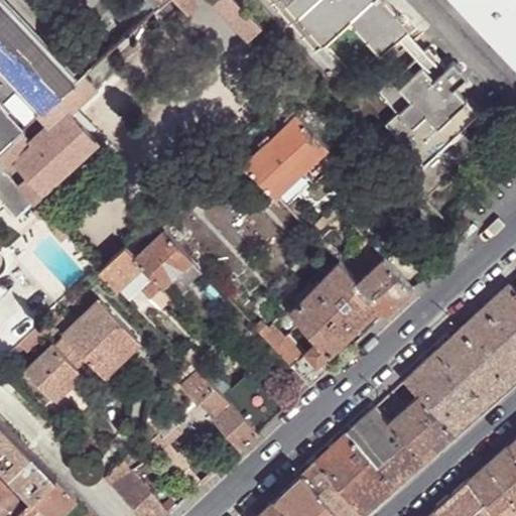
[(3,0),(0,0),(0,5),(75,83),(98,61),(92,54),(73,72),(69,67),(3,0)]
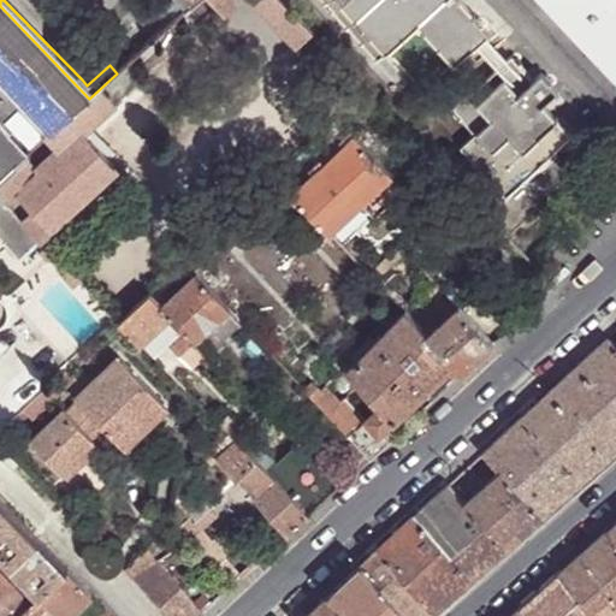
[(208,1),(206,0),(194,0),(193,1),(187,7),(177,17),(183,24),(208,1)]
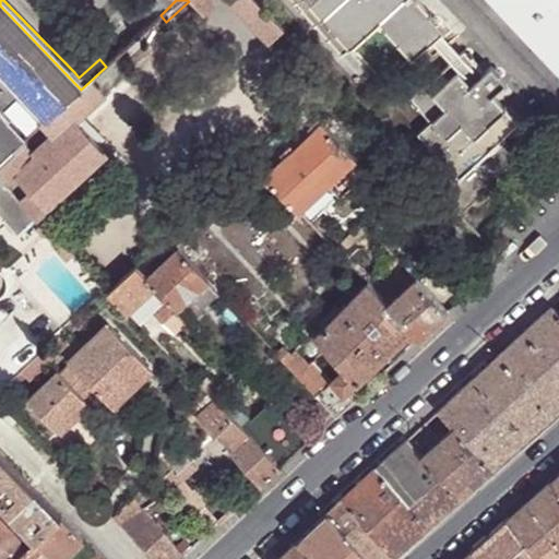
[(217,0),(187,0),(189,1),(202,15),(217,0)]
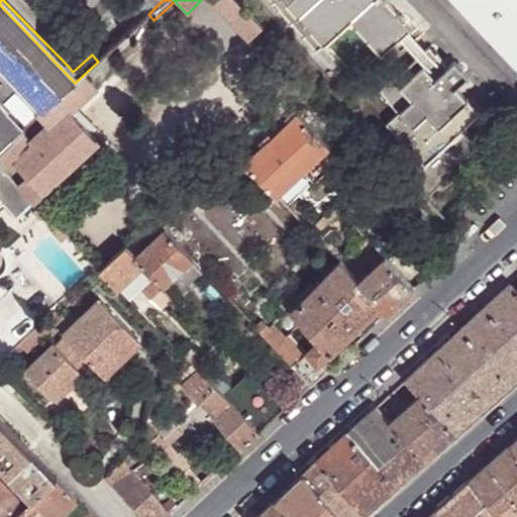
[(260,27),(230,0),(219,0),(213,6),(246,40),(260,27)]
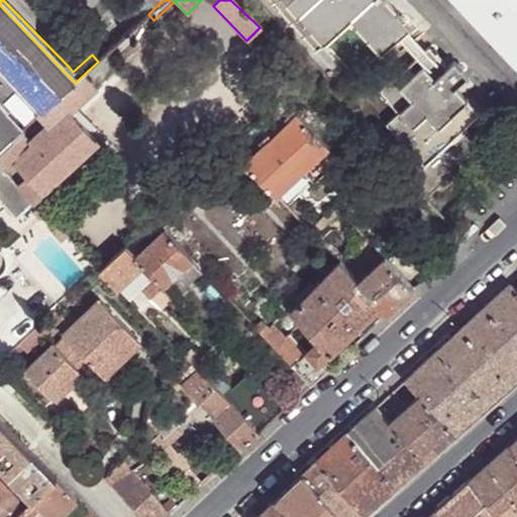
[(269,0),(316,50),(325,42),(326,44),(351,21),(381,53),(391,43),(393,44),(400,38),(408,31),(411,27),(398,13),(399,11),(388,0),(269,0)]
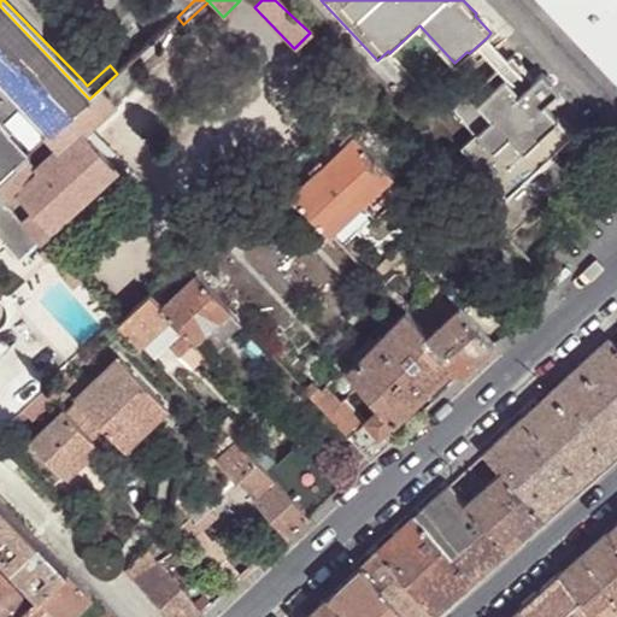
[(616,0),(547,0),(616,72),(616,0)]
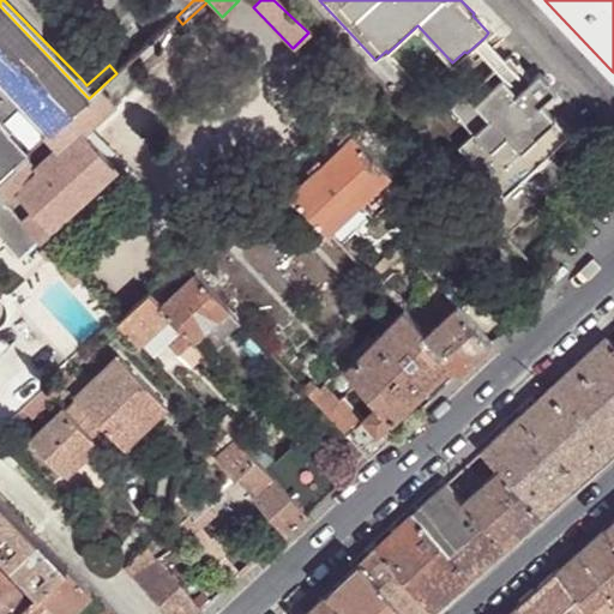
[(0,76),(54,132),(89,98),(0,6),(0,76)]
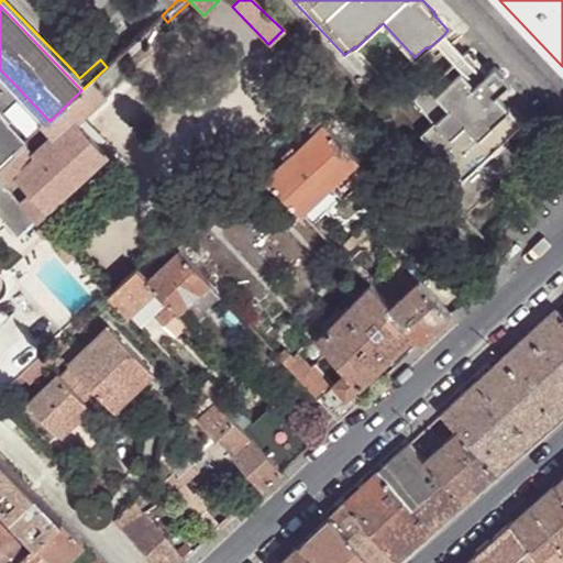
[(142,48),(136,40),(120,55),(127,63),(142,48)]
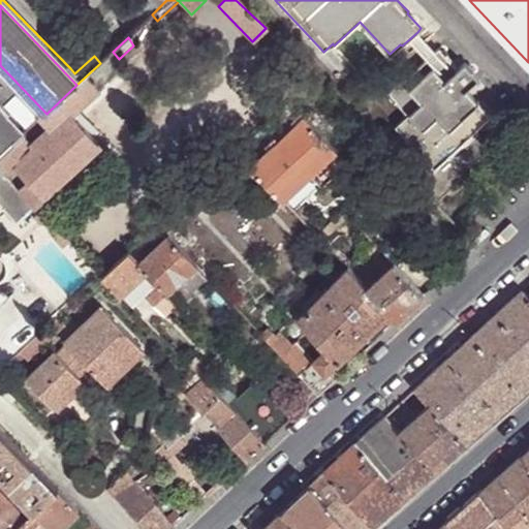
[(421,154),(435,168),(492,116),(466,89),(477,78),(464,63),(459,67),(447,54),(446,55),(439,50),(436,52),(427,59),(405,80),(403,78),(389,92),(397,100),(396,102),(407,116),(396,127),(408,139),(406,141),(419,155),(421,154)]
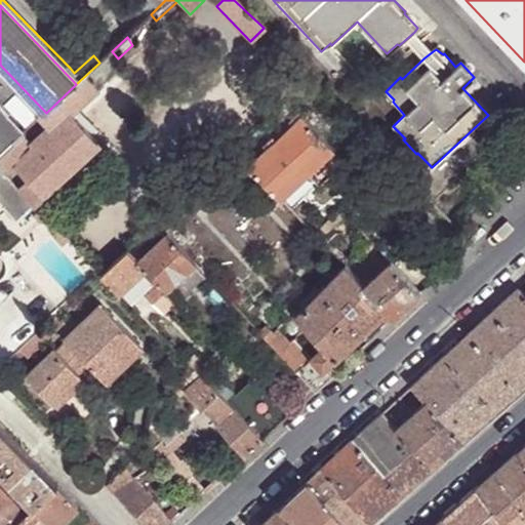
[(74,73),(93,55),(91,52),(87,50),(70,68),(74,73)]
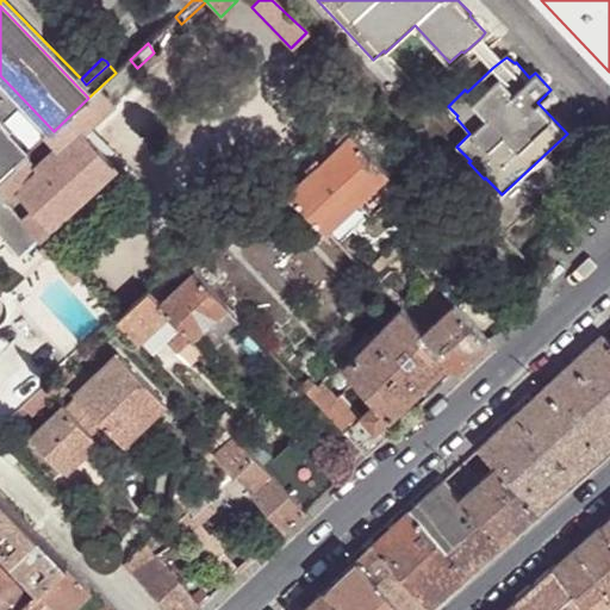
[(139,80),(125,63),(116,73),(88,98),(54,131),(44,139),(54,148),(33,167),(24,159),(0,180),(0,234),(20,255),(39,236),(114,166),(82,132),(139,80)]
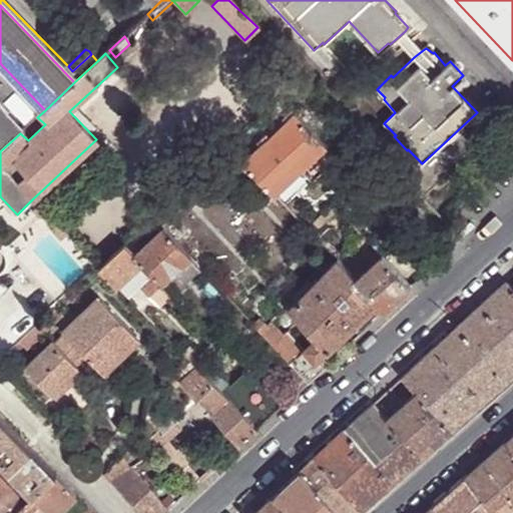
[(37,117),(45,110),(0,63),(0,100),(5,96),(17,96),(19,94),(19,100),(7,113),(23,130),(37,117)]
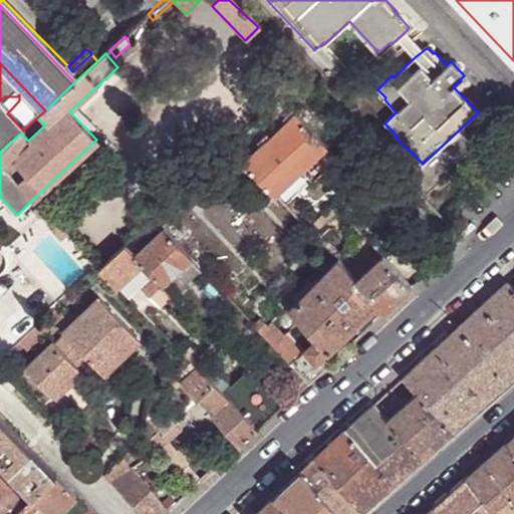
[(0,152),(20,134),(23,131),(7,113),(0,105),(0,152)]
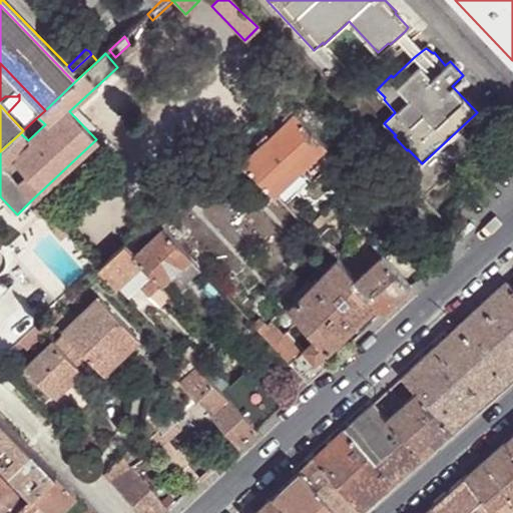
[(269,137),(299,169),(325,146),(295,114),(290,118),(274,133),(269,137)]
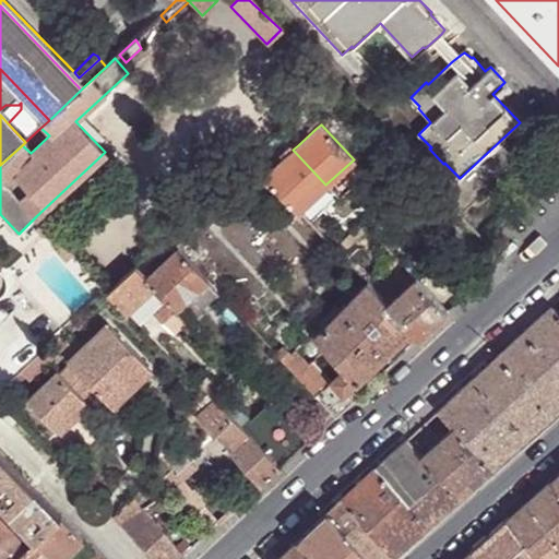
[(283,150),(288,155),(293,150),(288,145),(283,150)]
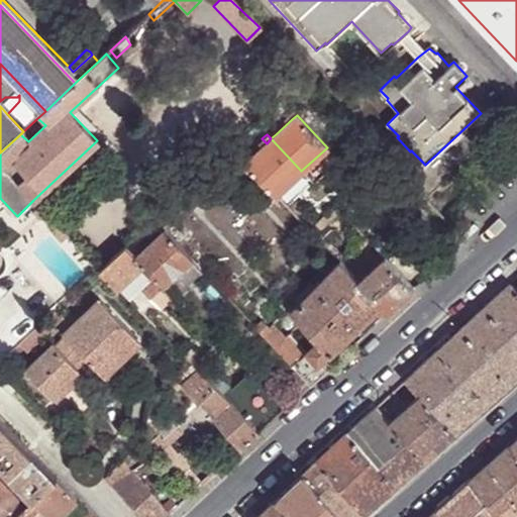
[(267,143),(244,162),(262,180),(275,194),(276,195),(301,171),(271,138),(267,143)]
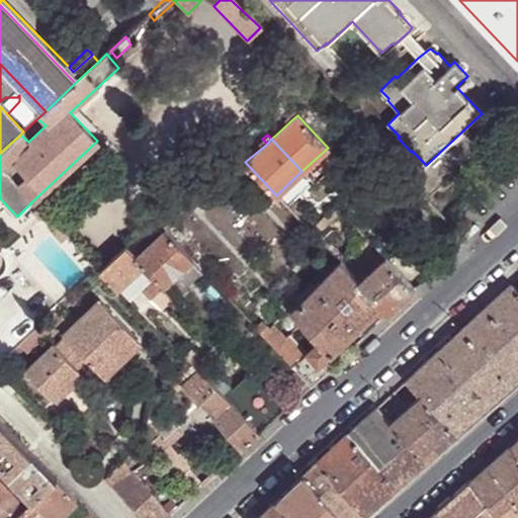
[(109,154),(97,141),(33,200),(45,212),(109,154)]
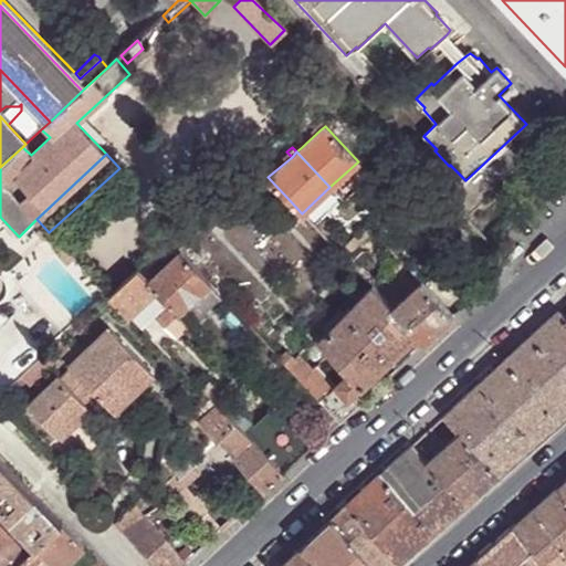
[(221,191),(213,199),(222,209),(222,211),(231,202),(221,191)]
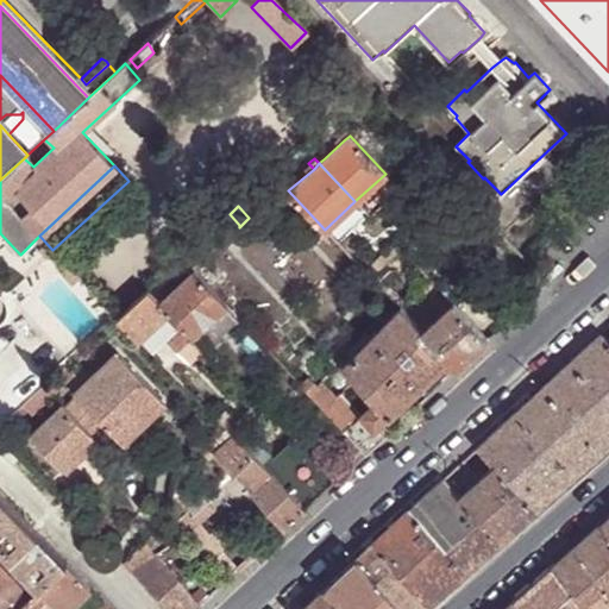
[(324,228),(308,212),(295,223),(312,240),(324,228)]
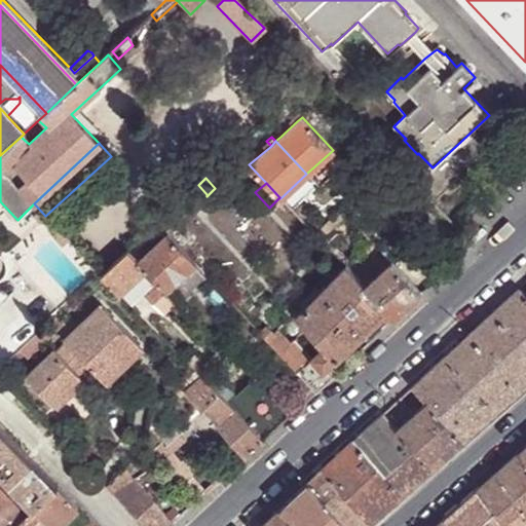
[(288,207),(283,201),(278,205),(284,211),(288,207)]
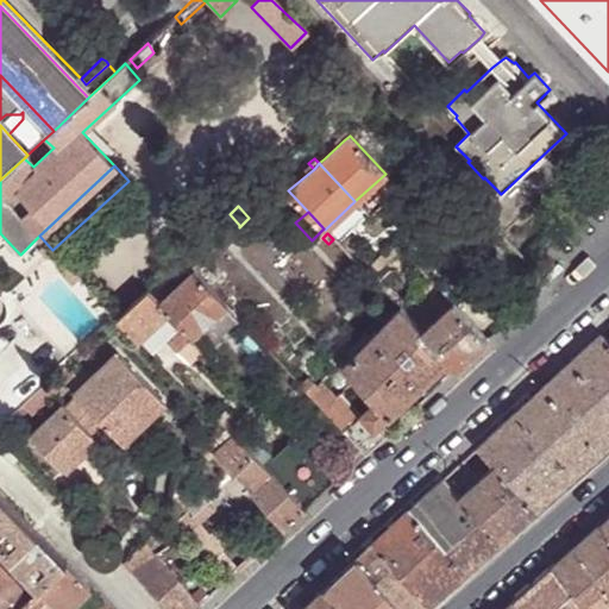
[(401,249),(394,242),(369,263),(376,271),(401,249)]
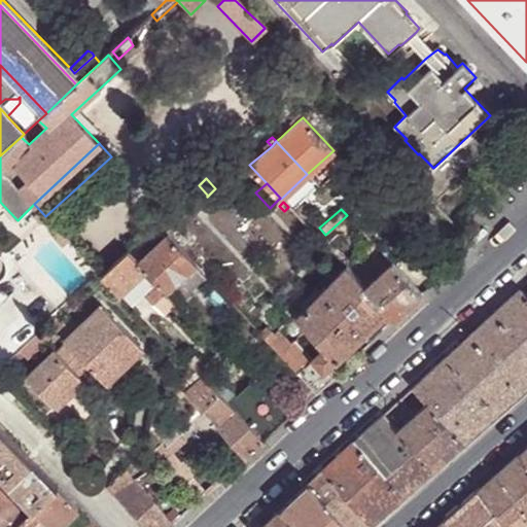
[(156,224),(151,230),(155,234),(161,239),(166,234),(156,224)]
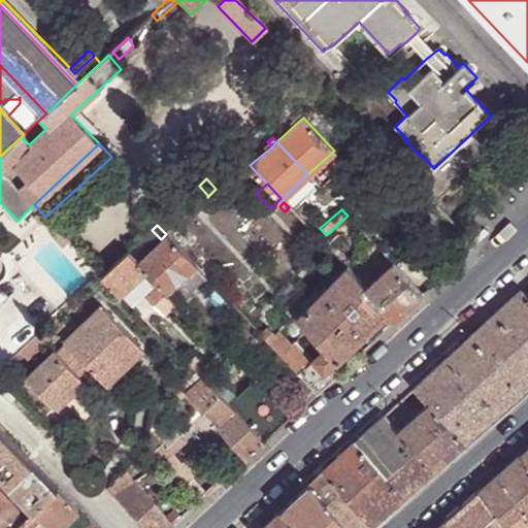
[(152,230),(143,237),(147,242),(156,234),(152,230)]
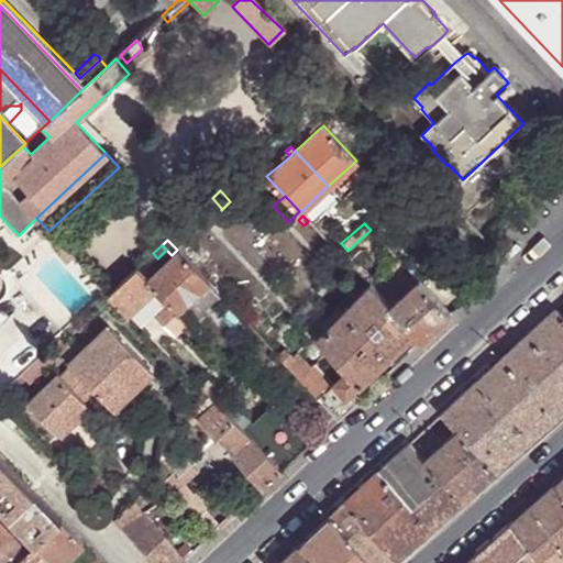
[(151,275),(147,278),(178,310),(208,283),(177,250),(172,255),(151,275)]
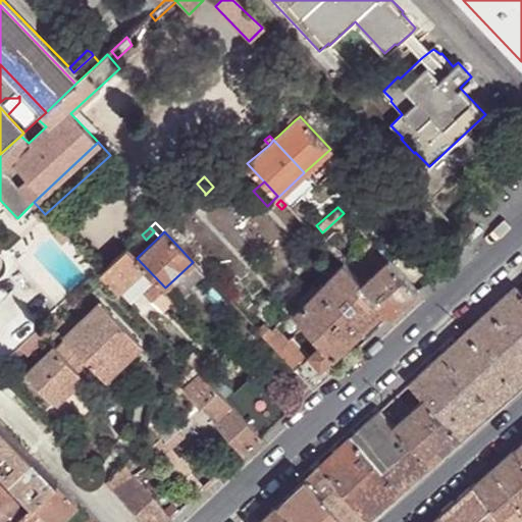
[(142,235),(127,249),(137,258),(140,255),(135,249),(146,240),(142,235)]
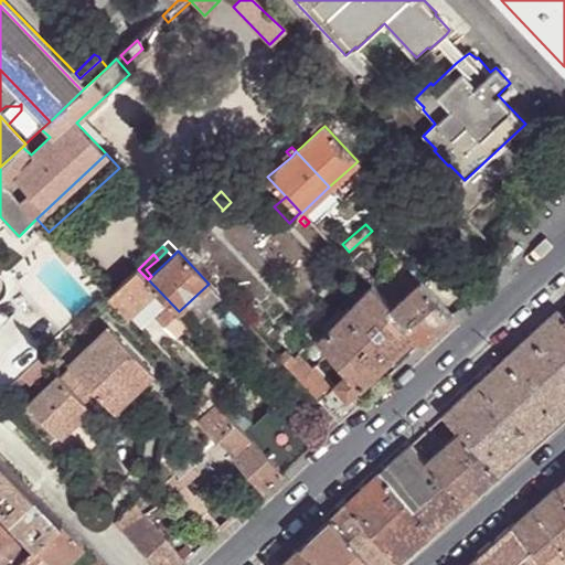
[(138,269),(109,296),(126,313),(127,316),(134,309),(144,318),(150,312),(163,327),(166,324),(179,311),(148,279),(138,269)]
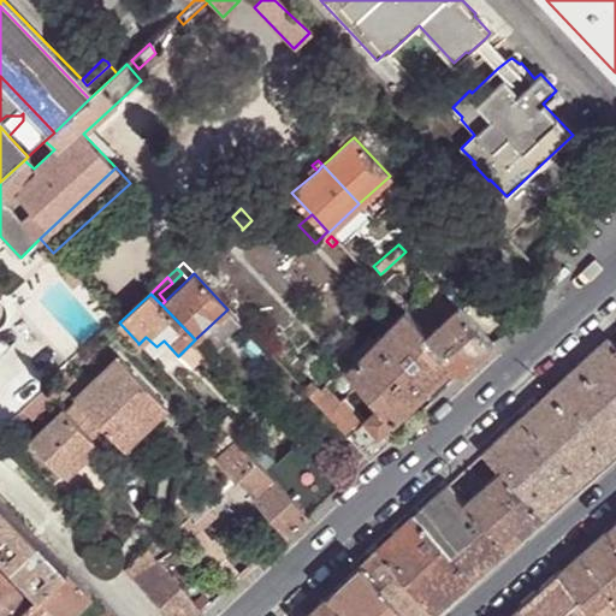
[(431,330),(425,335),(454,365),(460,372),(490,344),(461,313),(456,307),(431,330)]
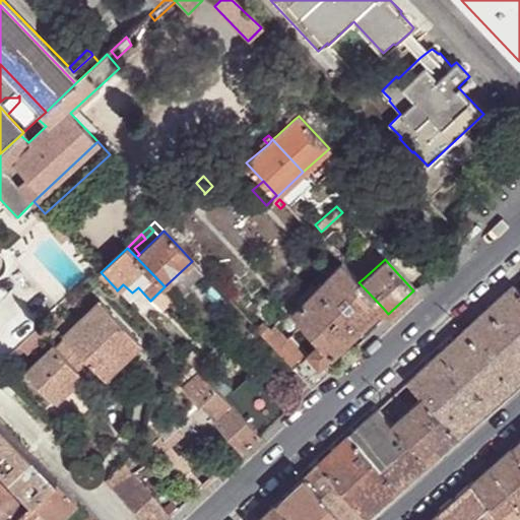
[(192,261),(165,286),(171,293),(176,298),(202,272),(192,261)]
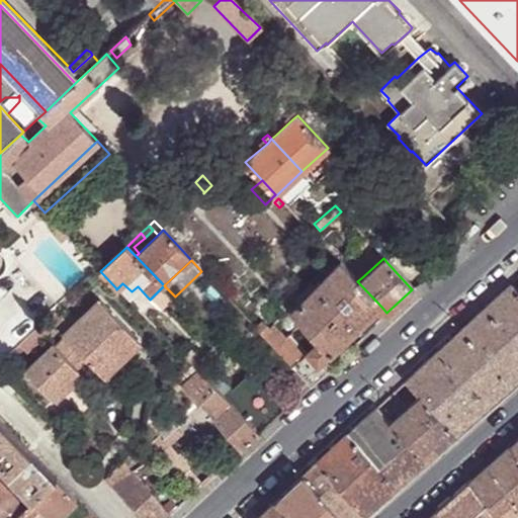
[(357,281),(338,261),(289,310),(318,341),(330,354),(381,307),(357,281)]
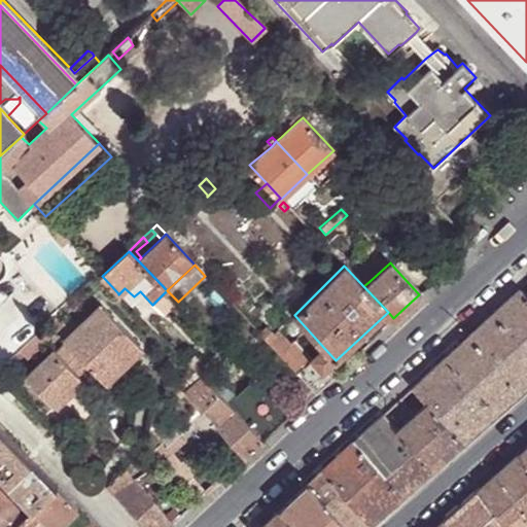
[(526,384),(526,299),(517,288),(412,386),(427,402),(462,441),(499,409),(526,384)]
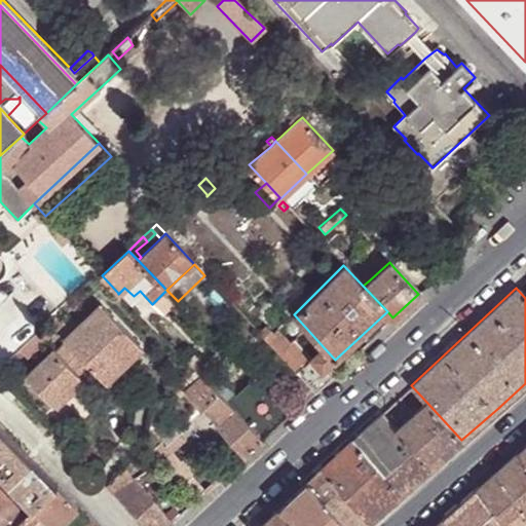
[(166,290),(154,302),(160,308),(173,296),(166,290)]
